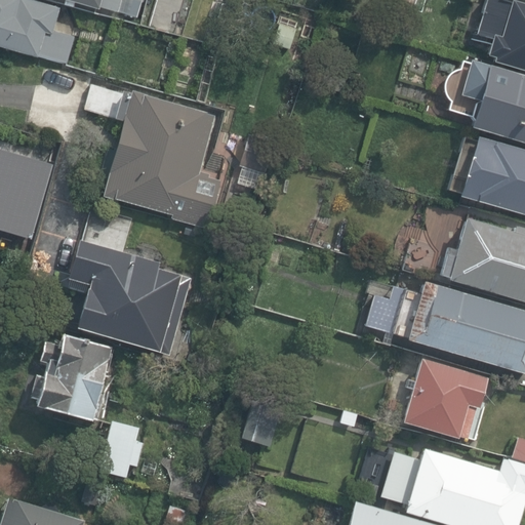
[(51,0),(0,0),(0,48),(65,63),(72,33),(50,29),(56,1),(51,0)]
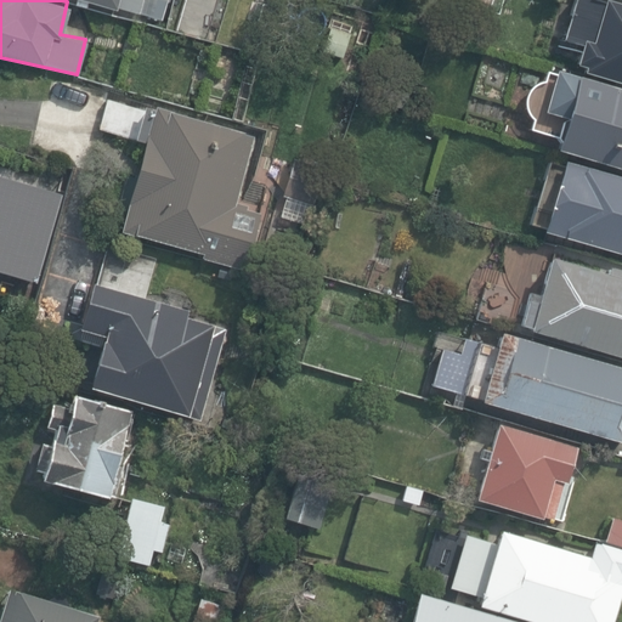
[(82,0),(141,12),(143,0),(82,0)]
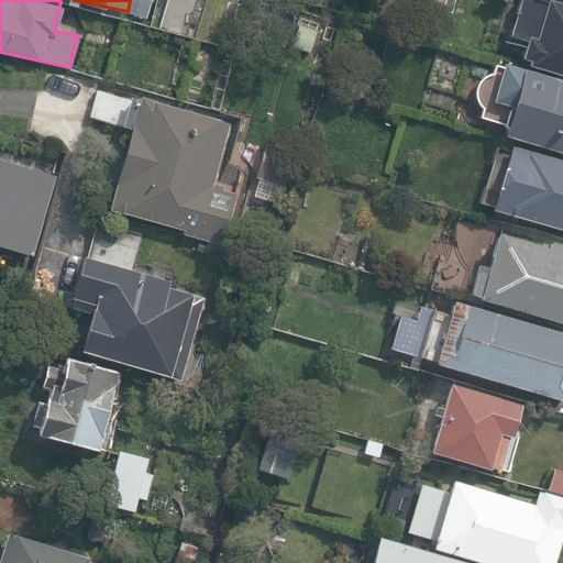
[(562,3),(552,1),(540,41),(531,37),(526,57),(533,59),(531,67),(562,76),(562,3)]
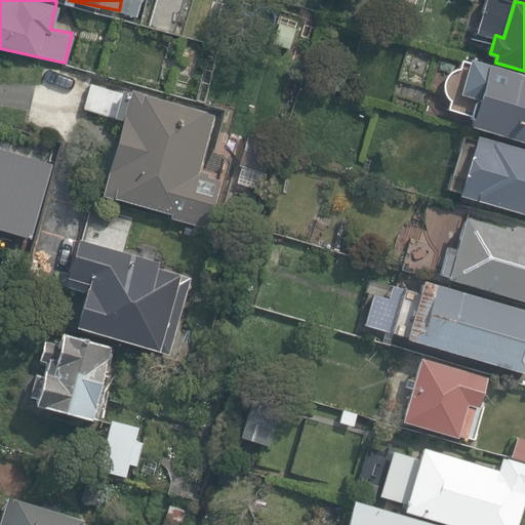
[(524,74),(474,58),(462,94),(482,101),(474,125),(524,140),(524,74)]
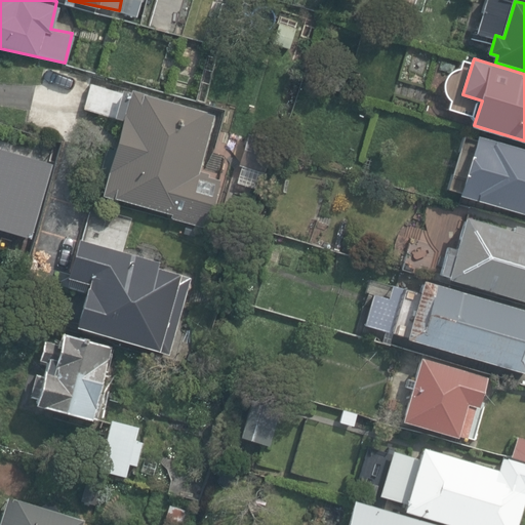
[(88,192),(193,221),(205,226),(218,178),(197,172),(215,111),(89,75),(80,109),(110,118),(88,192)]
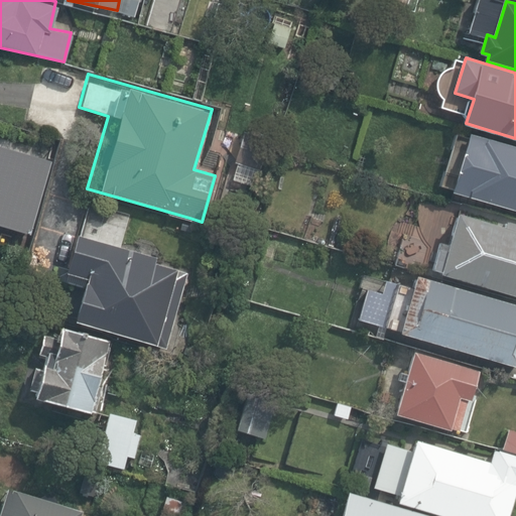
[(515,147),(472,134),(455,194),(515,212),(515,147)]
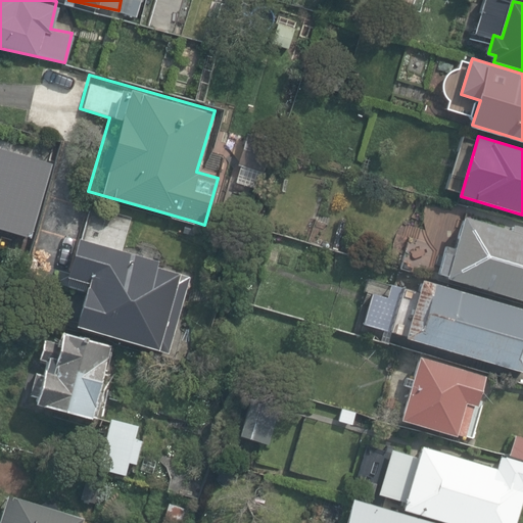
[(82,235),(54,228),(46,226),(40,248),(63,254),(58,273),(70,276),(58,321),(162,346),(184,265),(126,250),(134,219),(89,207),(82,235)]
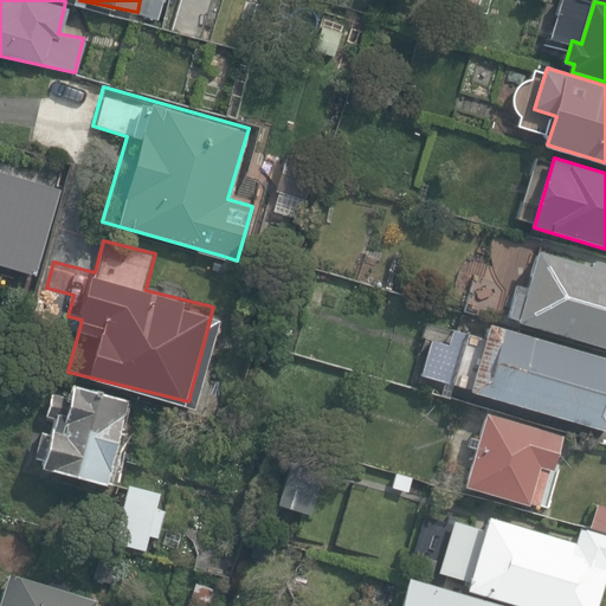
[(605,270),(540,252),(520,322),(605,347),(605,270)]
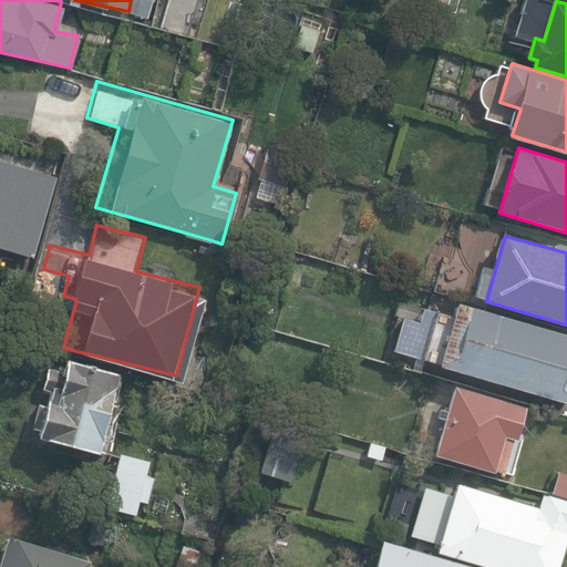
[(566,332),(459,300),(440,363),(566,401),(566,332)]
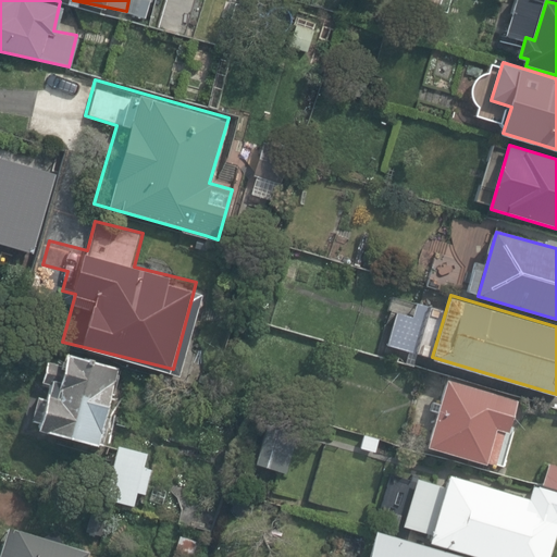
[(41,361),(25,357),(8,421),(99,446),(122,362),(47,342),(41,361)]
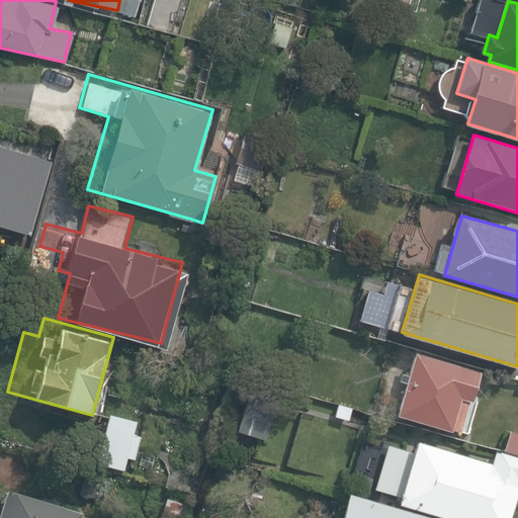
[(484,372),(415,351),(397,415),(453,432),(463,399),(476,402),(484,372)]
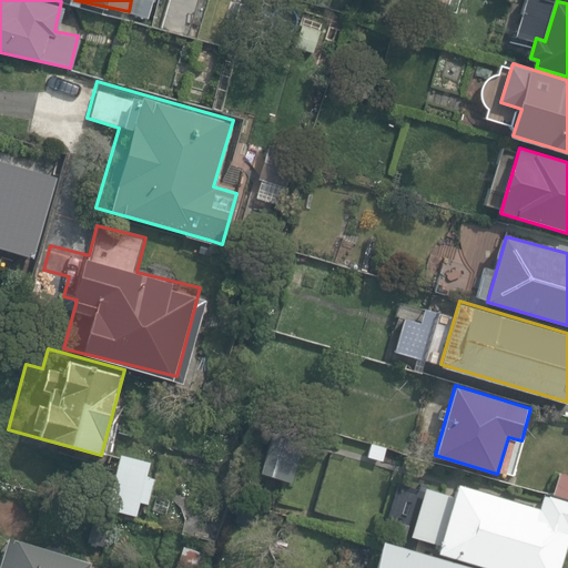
[(158,459),(112,447),(99,499),(143,511),(158,459)]
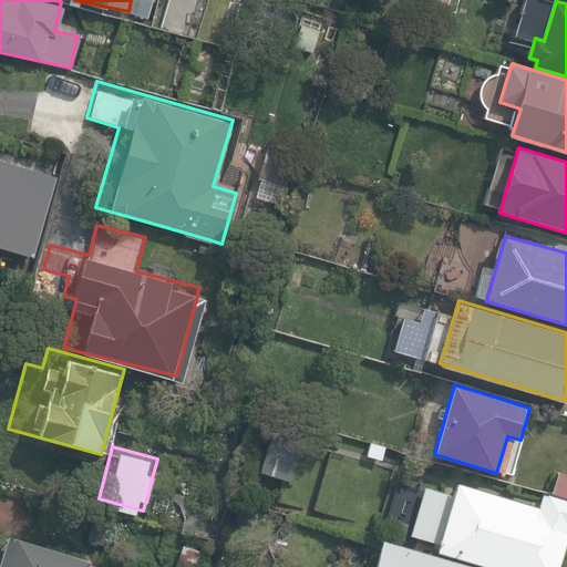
[(540,507),(459,484),(439,549),(498,566),(557,566),(566,534),(566,498),(545,493),(540,507)]
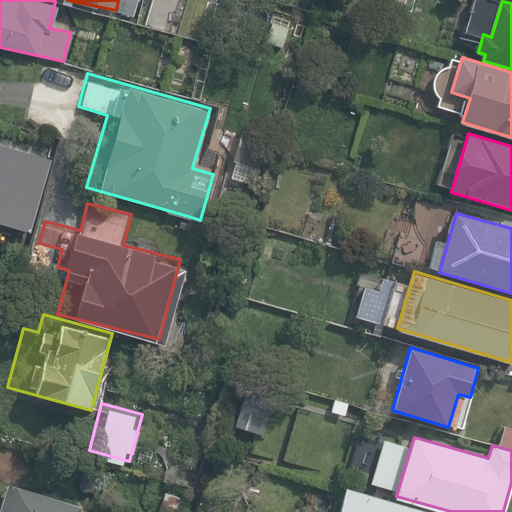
[(0,479),(0,511),(74,511),(77,505),(0,479)]
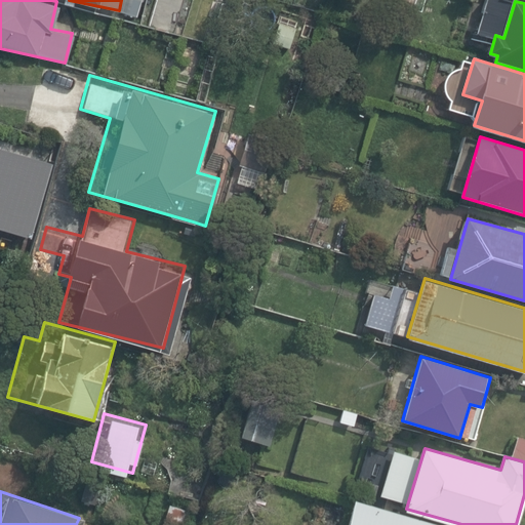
[(440,524),(357,500),(350,524),(440,524)]
